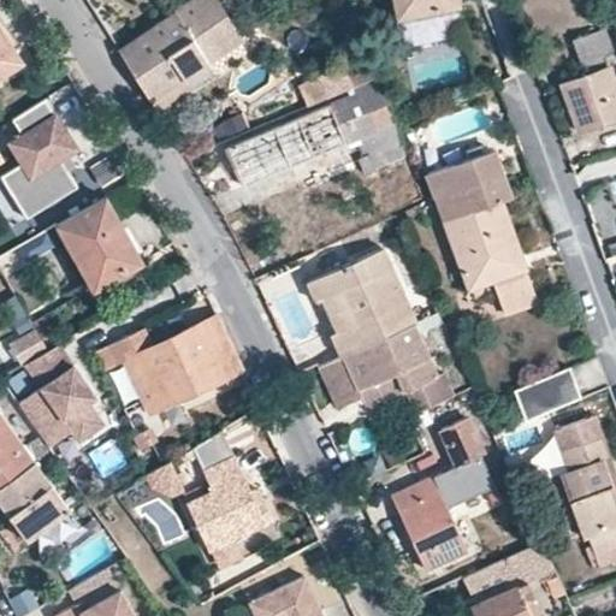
[(219,0),(200,0),(122,51),(153,100),(160,95),(179,83),(246,40),(219,0)]
